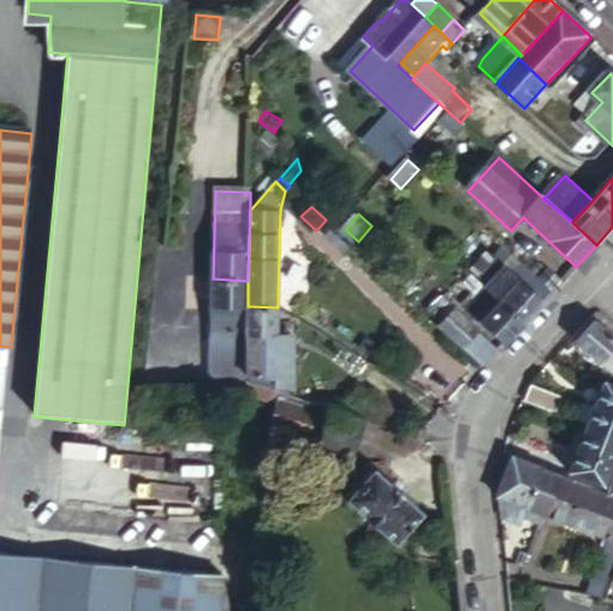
[(505,249),(495,259),(543,301),(553,292),(541,282),(505,249)]
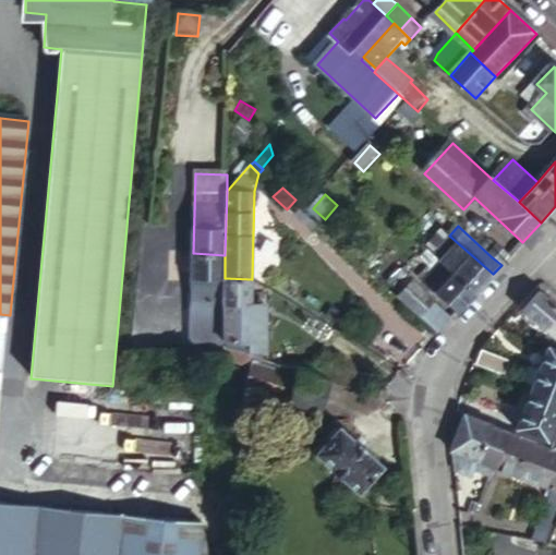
[(442,262),(475,292),(493,274),(449,236),(444,230),(434,241),(436,243),(428,250),(442,262)]
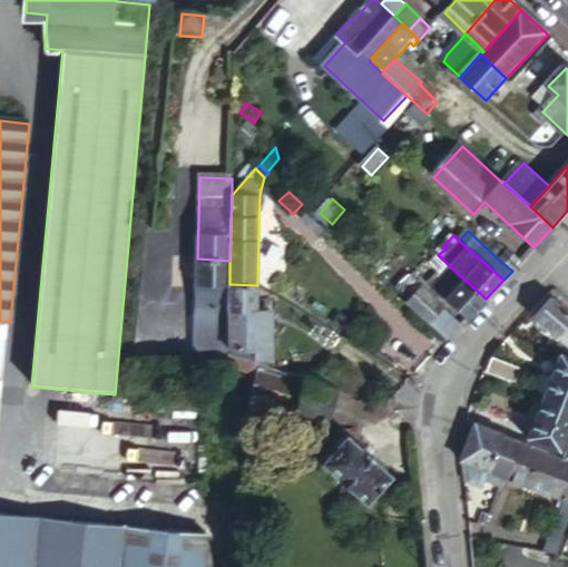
[(508,254),(501,262),(512,271),(519,263),(508,254)]
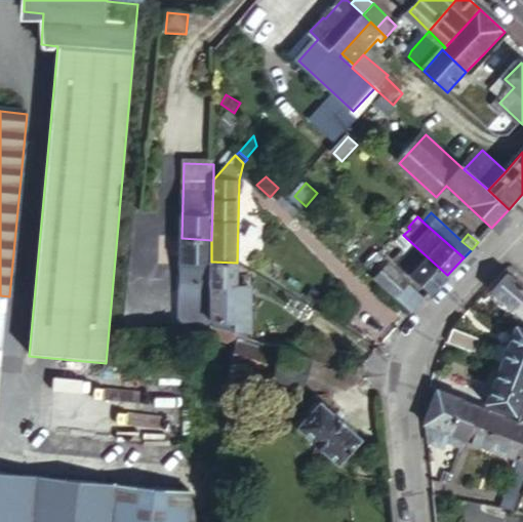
[(211,240),(182,238),(179,294),(179,321),(209,321),(210,314),(210,289),(211,262),(211,240)]
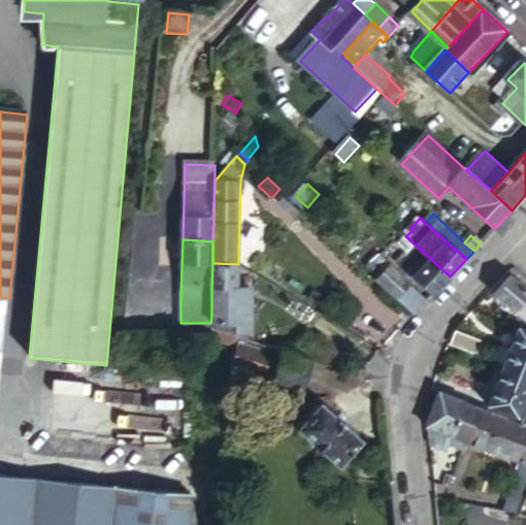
[(399,267),(432,296),(450,276),(418,248),(399,267)]
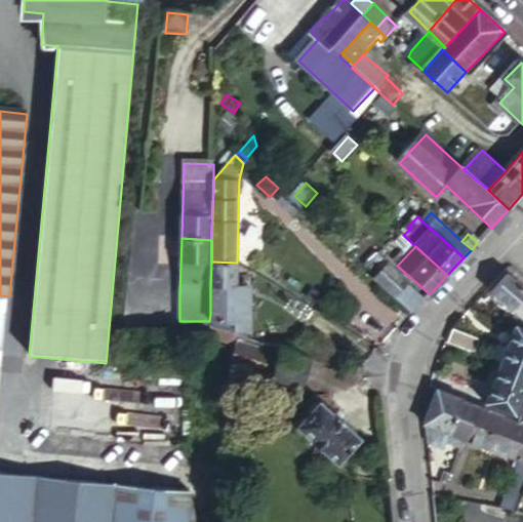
[(377,277),(387,268),(377,258),(369,269),(377,277)]
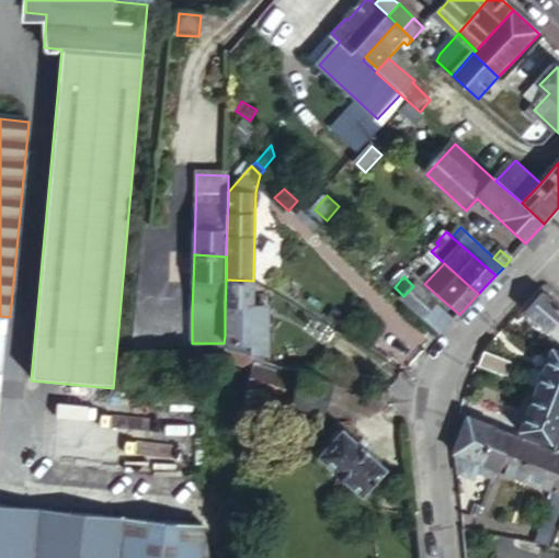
[(253,281),(226,280),(225,309),(225,336),(224,343),(224,349),(228,350),(252,359),(252,348),(266,349),(269,318),(253,317),(253,281)]
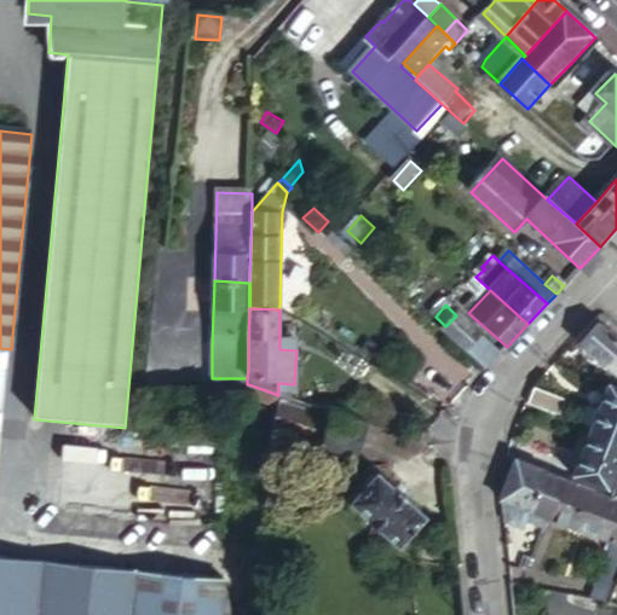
[(443,329),(485,369),(500,354),(456,315),(445,326),(443,329)]
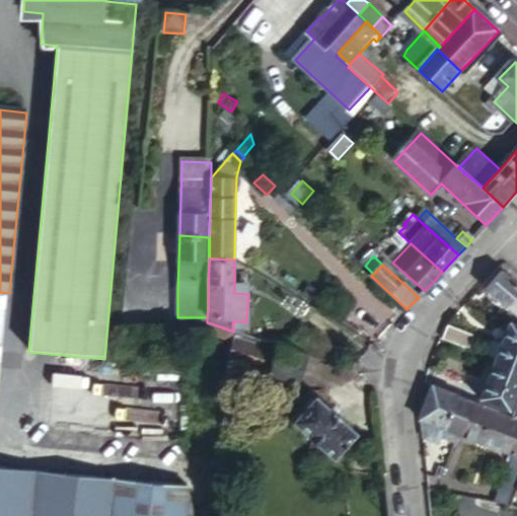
[(516,288),(501,277),(489,291),(516,314),(516,288)]
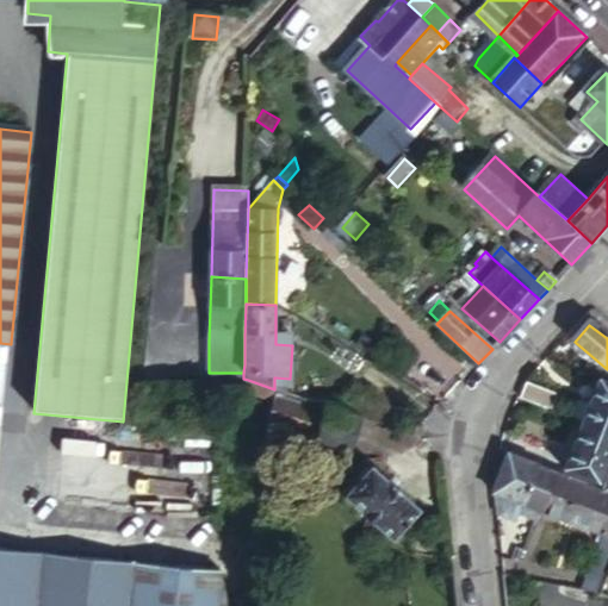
[(306,400),(274,389),(248,380),(247,395),(278,405),(285,407),(280,424),(278,431),(295,436),(306,400)]
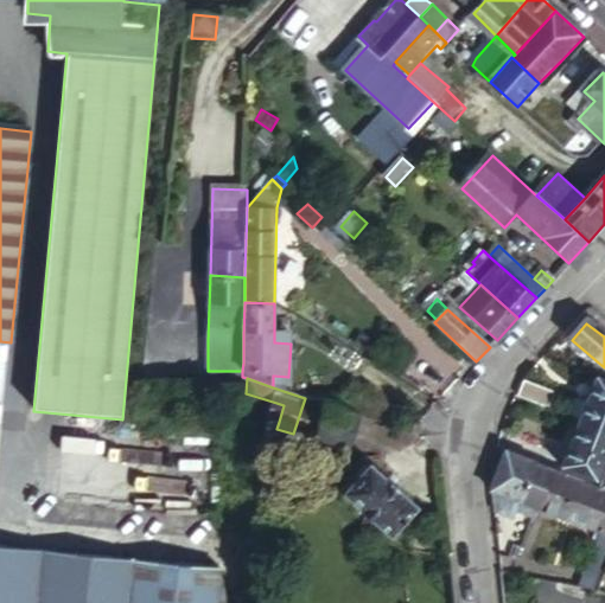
[(604,382),(597,379),(587,401),(604,406),(604,382)]
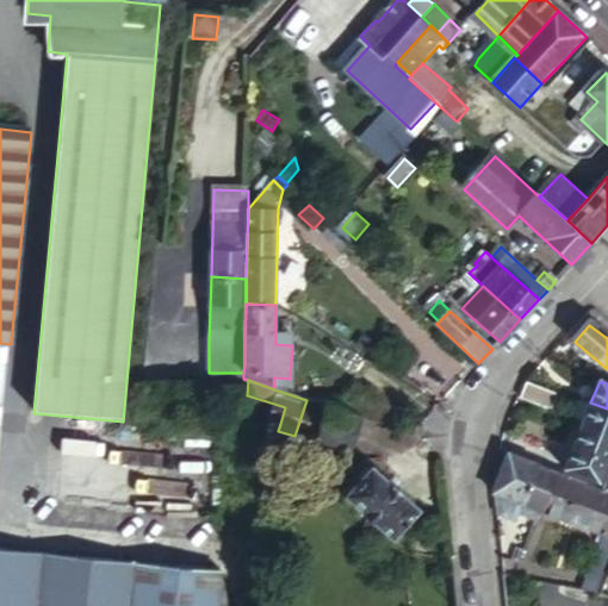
[(558,398),(527,387),(522,401),(552,413),(558,398)]
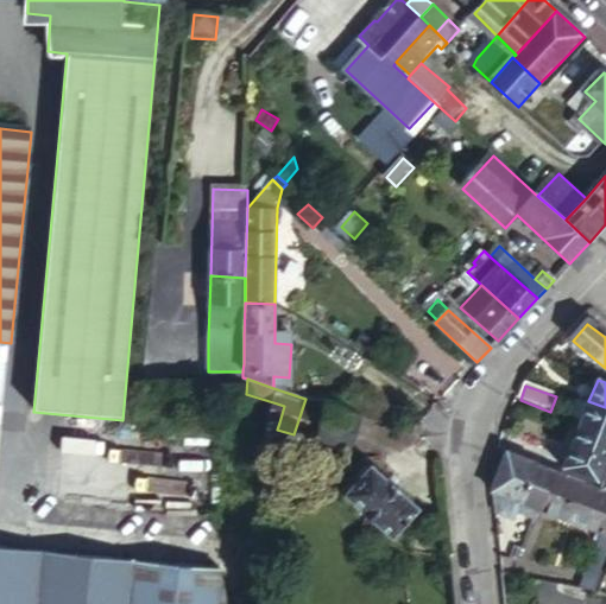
[(321,404),(305,399),(294,434),(310,440),(321,404)]
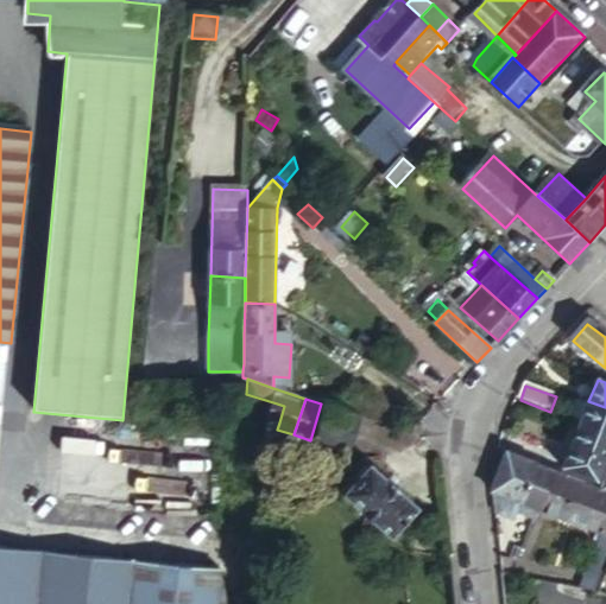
[(363,417),(364,418),(370,400),(345,406),(342,411),(363,417)]
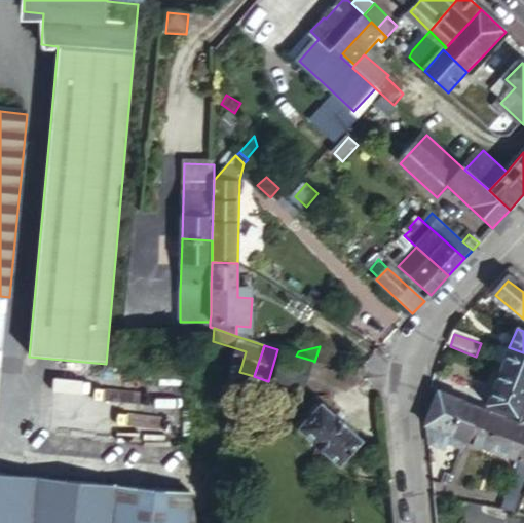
[(523,352),(509,347),(502,367),(523,374),(523,352)]
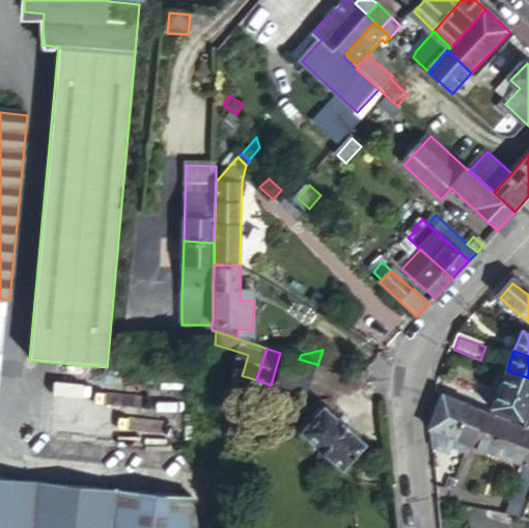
[(239,367),(244,369),(248,355),(242,353),(239,367)]
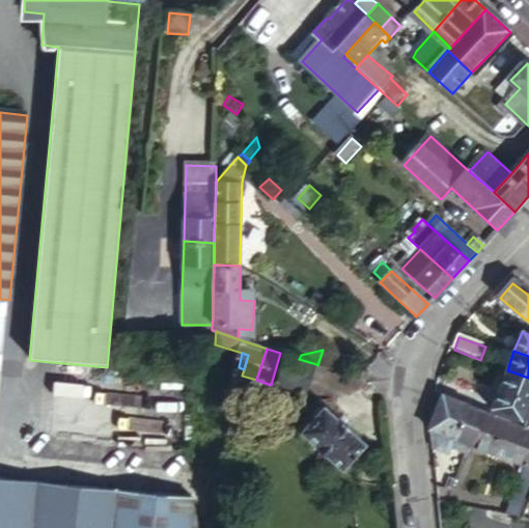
[(299,359),(280,353),(271,385),(280,387),(280,384),(307,392),(316,364),(299,359)]
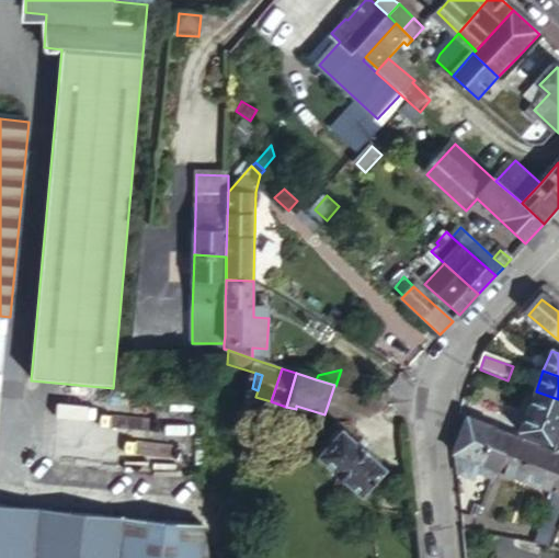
[(558,399),(536,391),(521,430),(520,433),(550,444),(558,421),(558,399)]
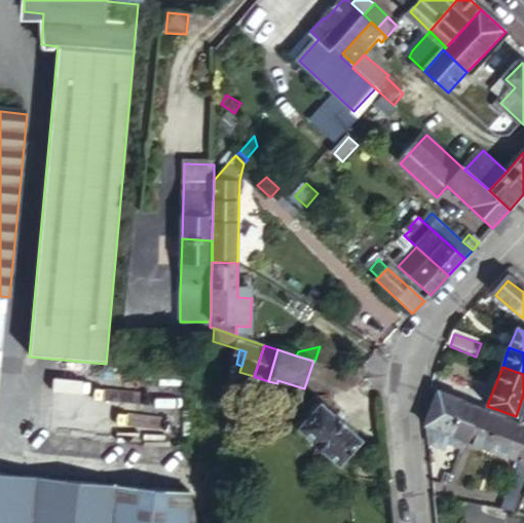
[(480,409),(436,393),(424,425),(454,437),(451,444),(465,449),(468,442),(480,409)]
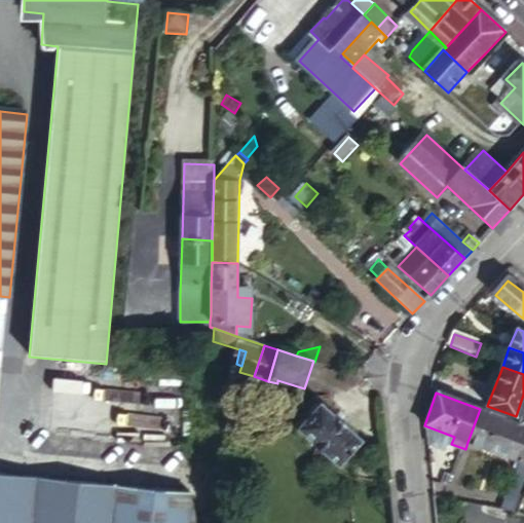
[(296,425),(338,464),(362,440),(346,426),(335,415),(319,401),(296,425)]
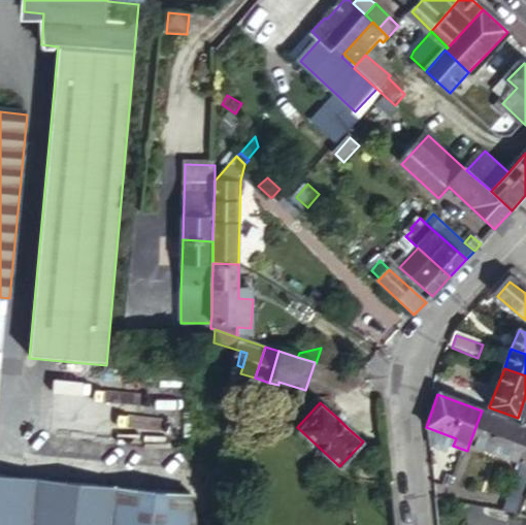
[(469,444),(489,451),(501,418),(482,411),(469,444)]
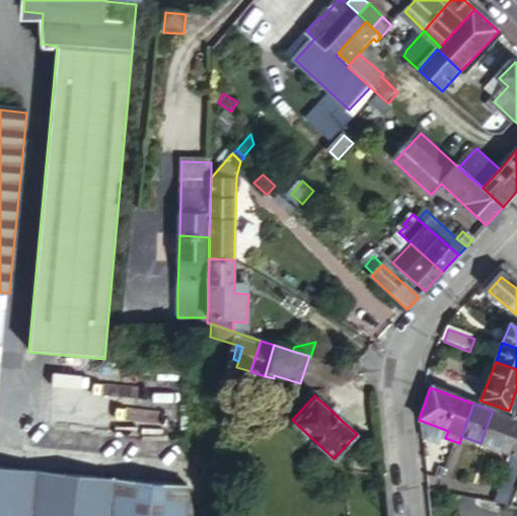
[(330,410),(342,421),(347,416),(336,404),(330,410)]
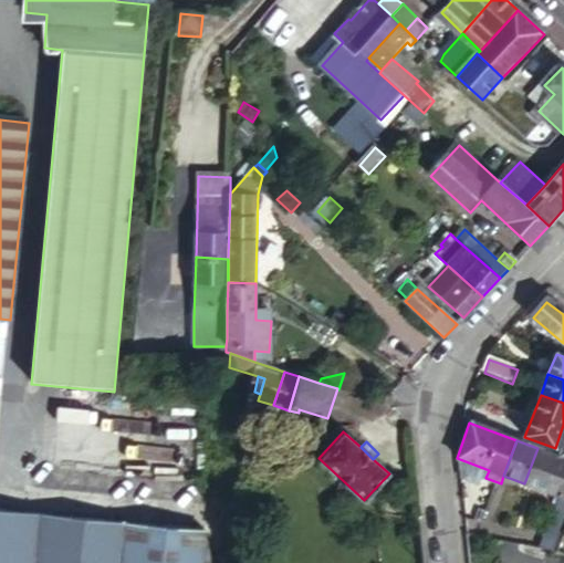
[(563,458),(557,457),(538,448),(524,483),(560,498),(549,524),(563,530),(563,458)]
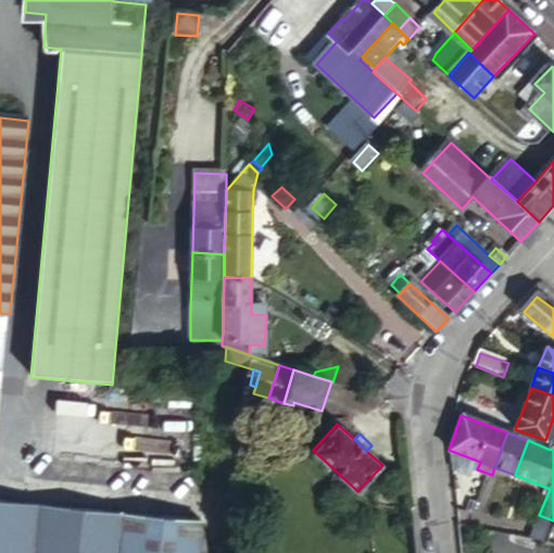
[(453,468),(475,477),(477,469),(480,462),(451,451),(453,468)]
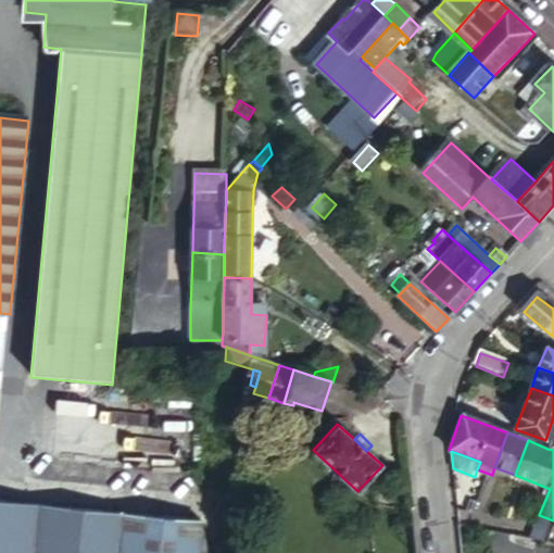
[(214,552),(211,518),(0,502),(0,552),(214,552)]
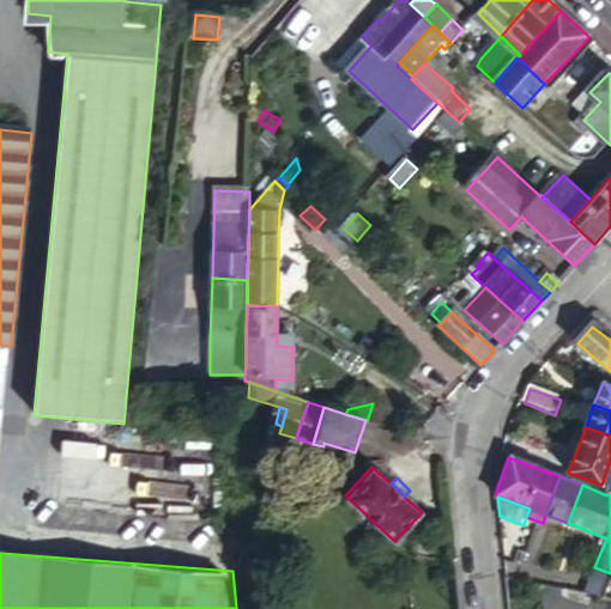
[(610,573),(594,567),(582,595),(604,600),(610,582),(610,573)]
